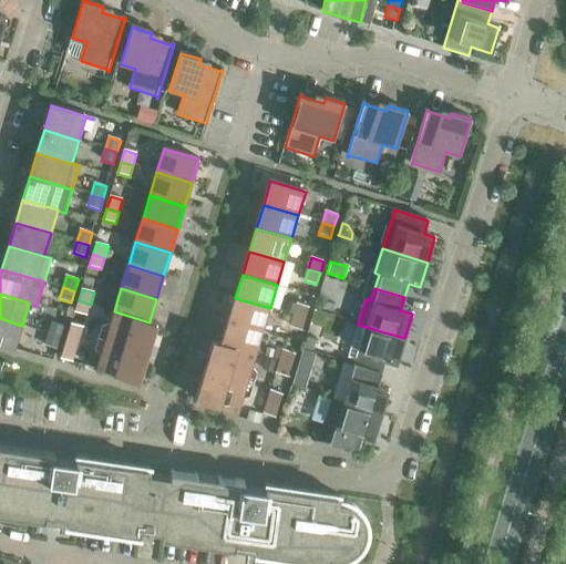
[(235,298),(228,321),(263,331),(270,308),(235,298)]
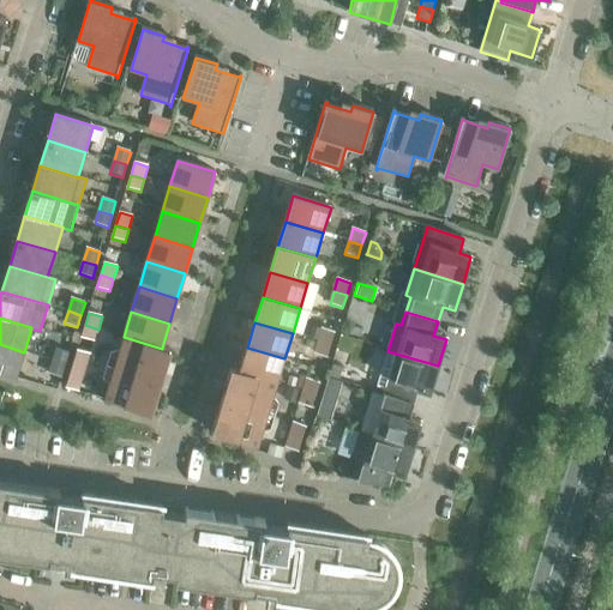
[(98,330),(85,325),(82,338),(94,342),(98,330)]
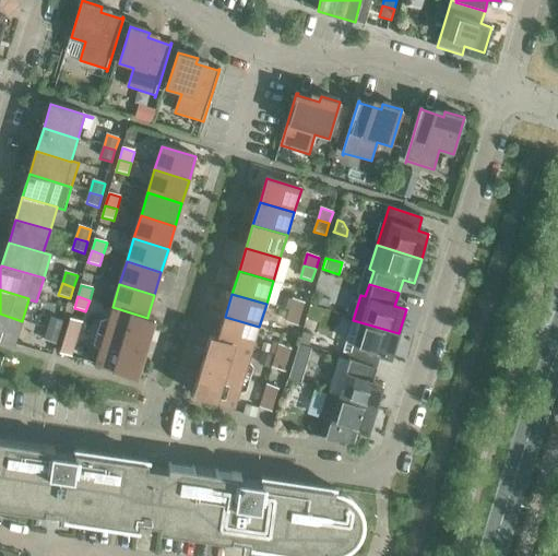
[(330,302),(319,298),(317,305),(328,308),(330,302)]
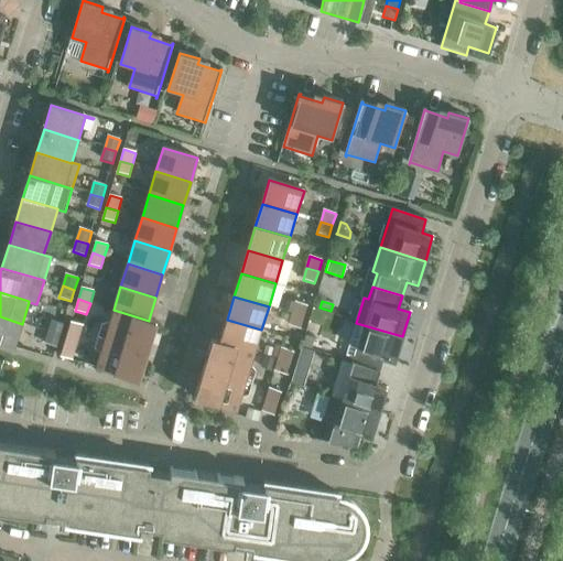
[(307,305),(295,302),(292,314),(304,317),(307,305)]
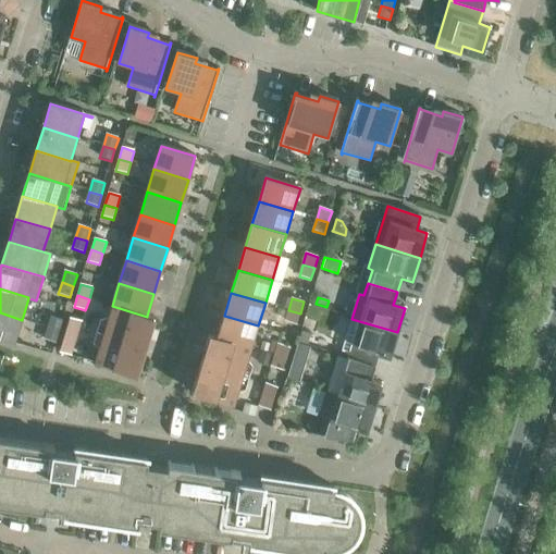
[(112,306),(103,334),(146,347),(155,318),(147,316),(147,317),(112,306)]
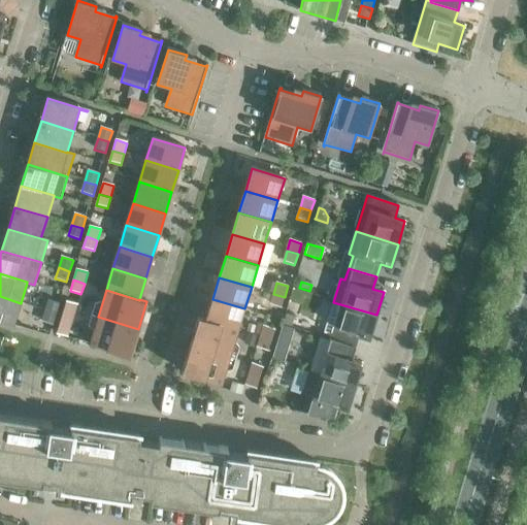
[(282,306),(284,299),(285,297),(273,294),(270,304),(281,308),(282,306)]
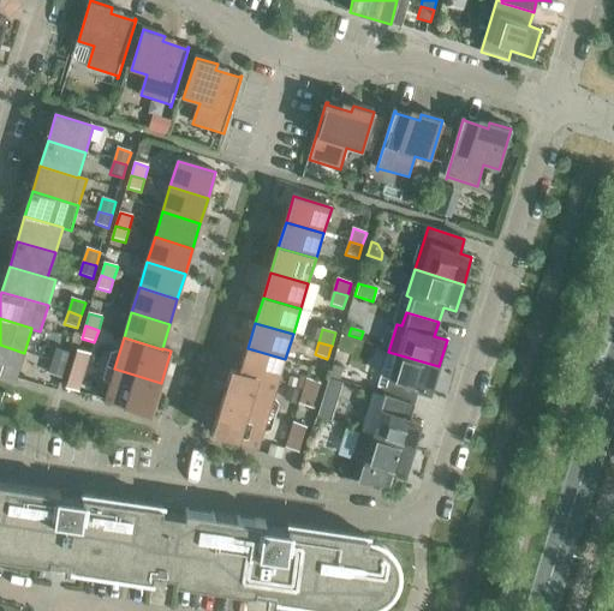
[(0,345),(0,373),(25,382),(27,382),(17,378),(24,353),(0,345)]
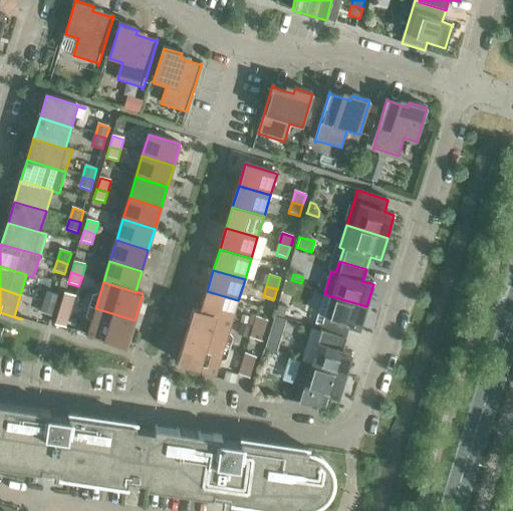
[(200,312),(232,321),(238,300),(207,291),(201,311),(200,312)]
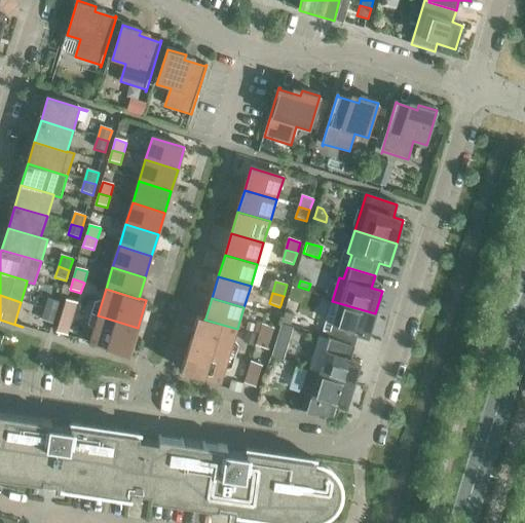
[(45,309),(57,313),(60,302),(48,299),(45,309)]
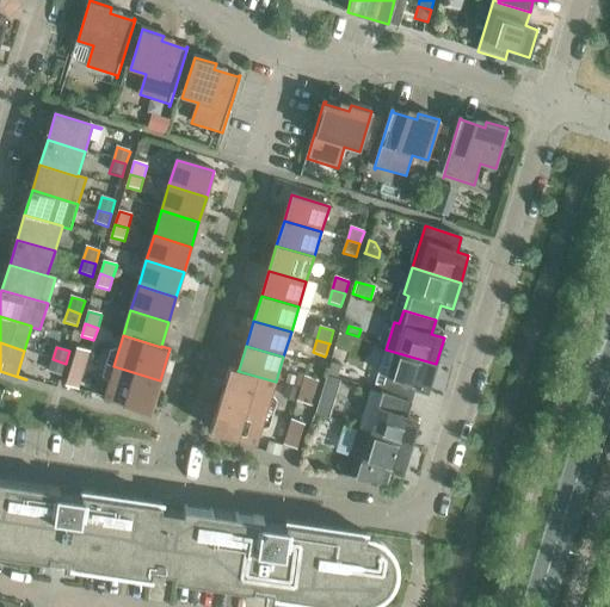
[(73,361),(86,365),(90,353),(78,348),(73,361)]
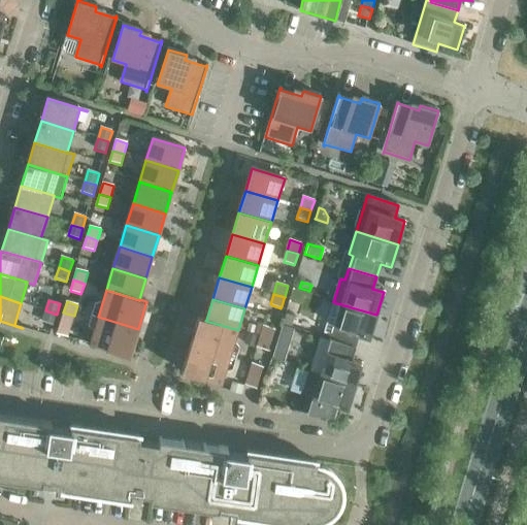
[(322,337),(327,338),(355,348),(359,335),(369,338),(376,315),(333,302),(322,337)]
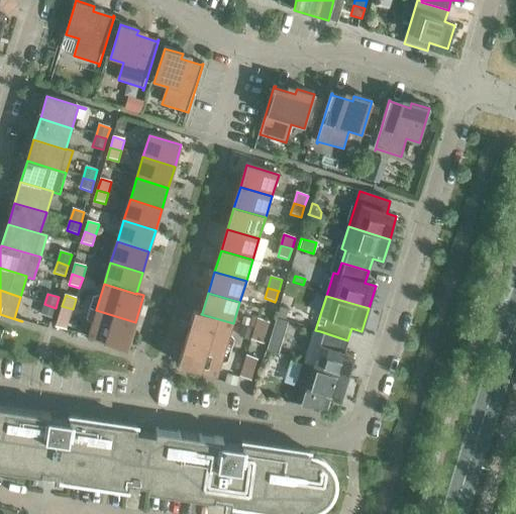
[(56,308),(44,304),(41,315),(52,319),(56,308)]
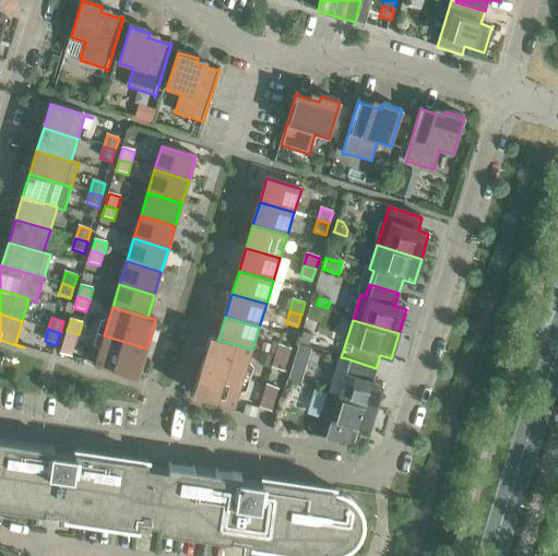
[(63,342),(75,346),(79,334),(67,331),(63,342)]
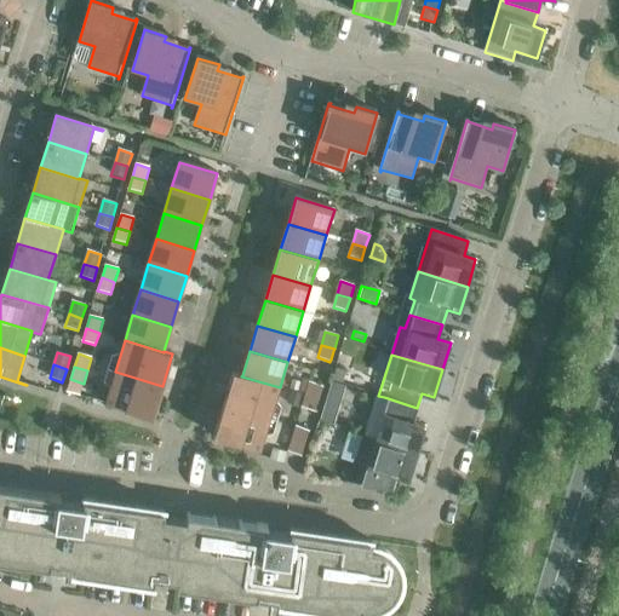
[(337,370),(333,383),(343,385),(347,373),(337,370)]
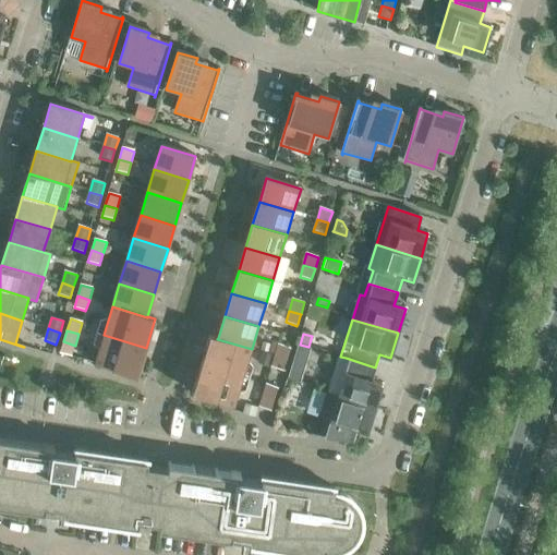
[(136,377),(146,348),(104,335),(95,364),(136,377)]
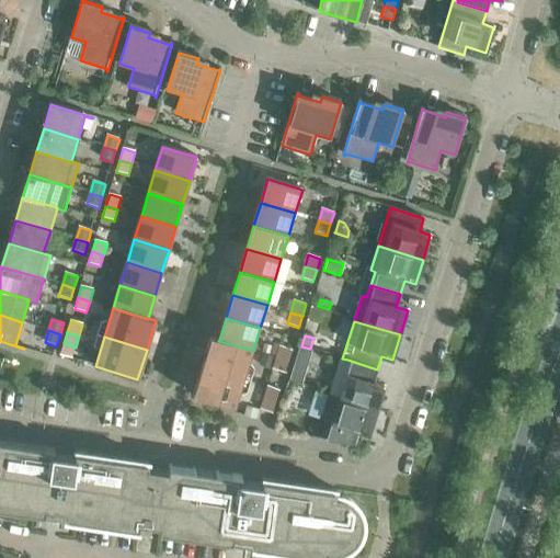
[(212,338),(203,366),(244,379),(253,351),(218,341),(219,340),(212,338)]
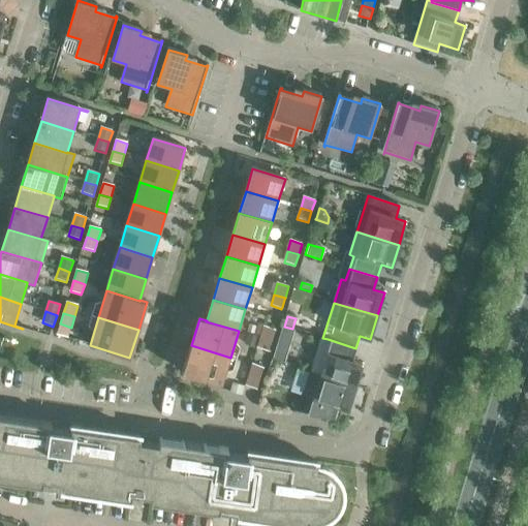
[(71,328),(60,323),(57,335),(68,338),(71,328)]
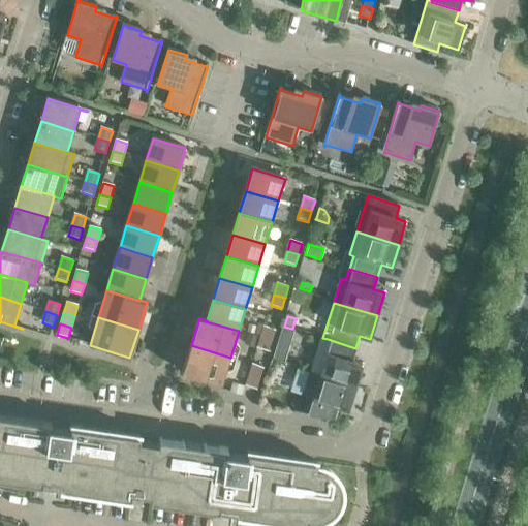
[(260,338),(272,341),(275,330),(264,327),(260,338)]
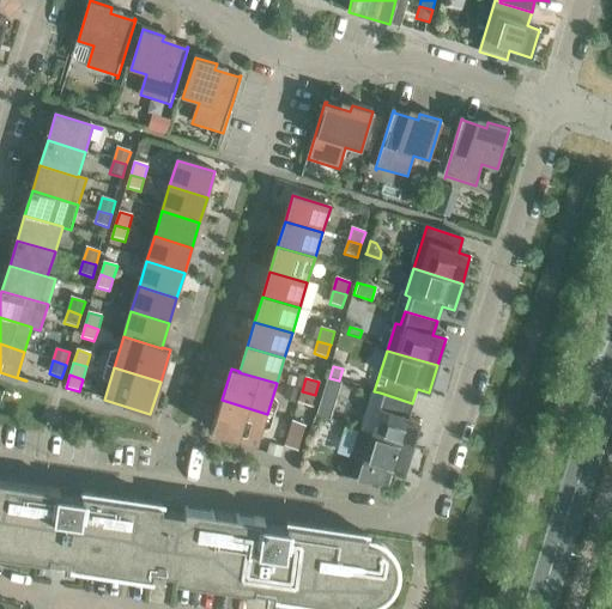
[(289,389),(285,401),(298,405),(298,403),(302,393),(289,389)]
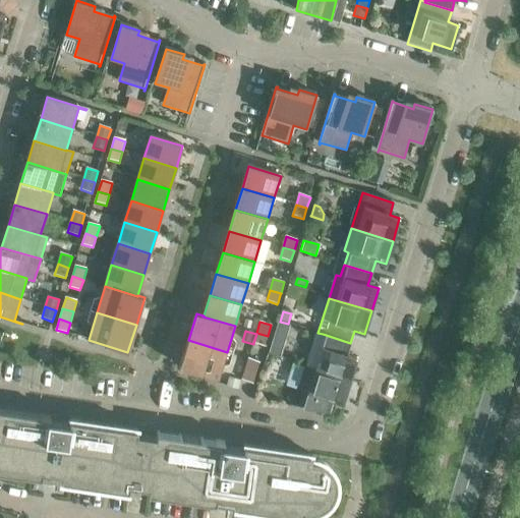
[(268,336),(256,333),(256,334),(253,343),(265,347),(268,336)]
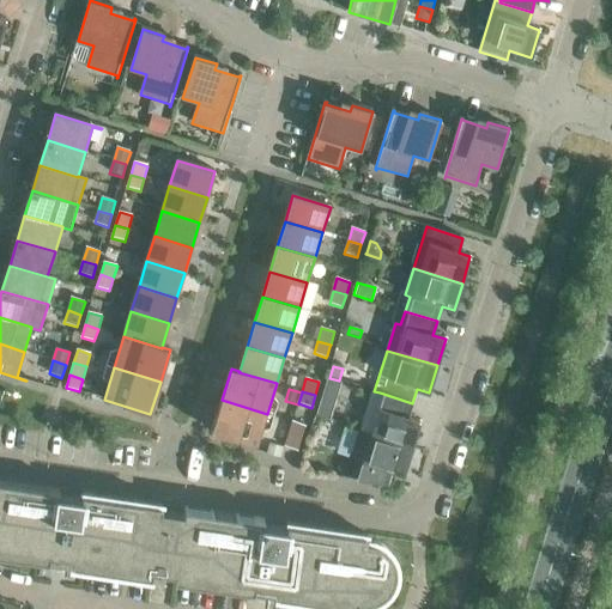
[(412,403),(380,393),(374,408),(377,409),(369,434),(412,448),(420,421),(407,418),(412,403)]
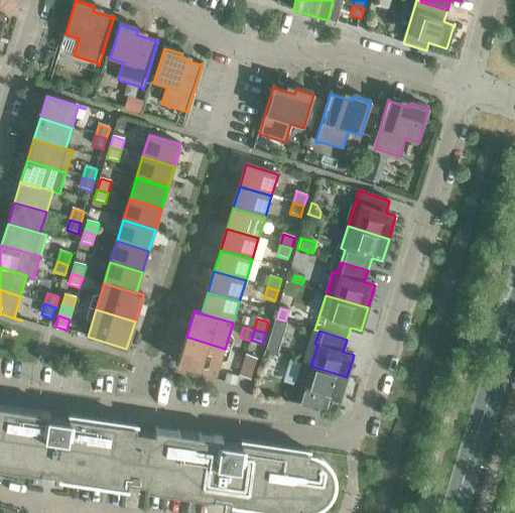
[(278,357),(284,339),(272,335),(266,353),(278,357)]
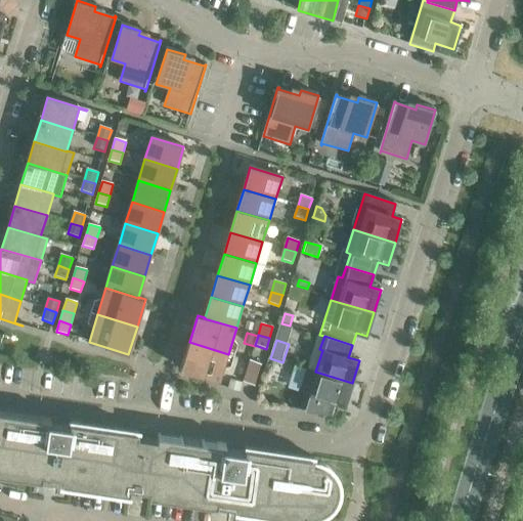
[(220,382),(228,354),(189,342),(180,370),(220,382)]
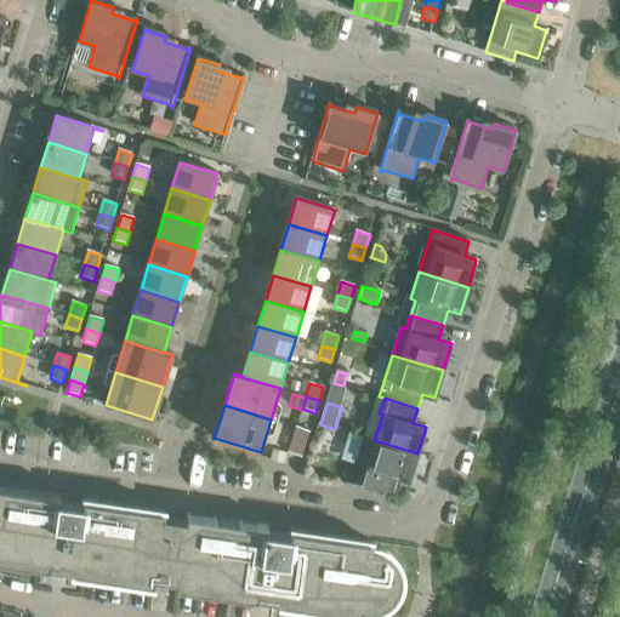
[(293,440),(306,445),(310,432),(296,428),(293,440)]
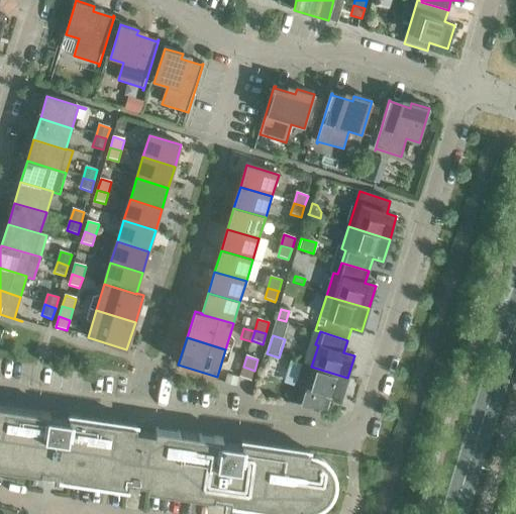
[(254,371),(243,367),(240,378),(251,381),(254,371)]
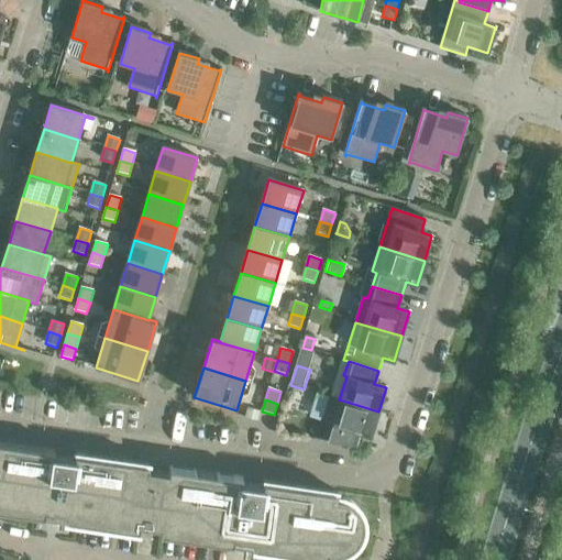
[(378,412),(339,399),(332,424),(329,423),(326,436),(326,437),(355,447),(359,434),(371,437),(378,412)]
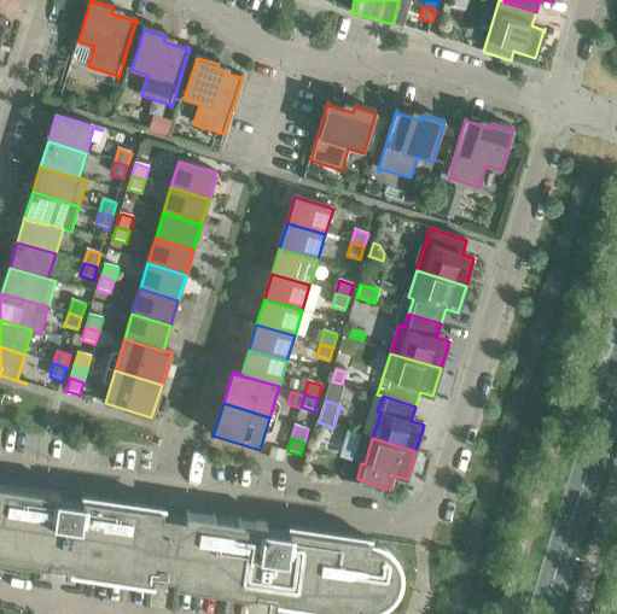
[(269,460),(284,463),(286,454),(273,450),(269,460)]
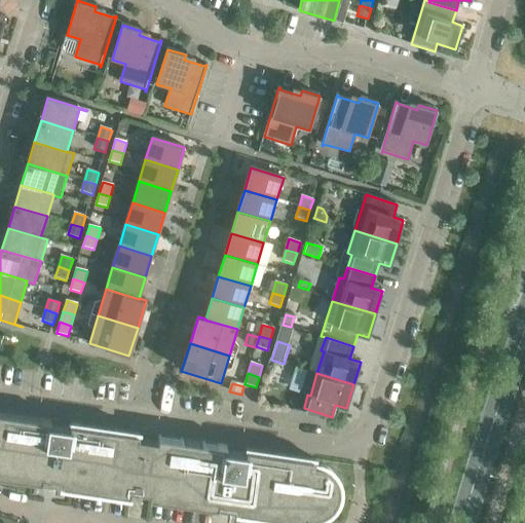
[(319,467),(314,467),(315,460),(247,451),(246,455),(227,453),(227,448),(159,438),(158,443),(139,440),(140,435),(71,424),(70,430),(50,427),(51,422),(0,414),(0,478),(43,484),(43,479),(63,482),(62,487),(130,497),(132,492),(151,495),(150,500),(219,511),(219,505),(238,508),(237,513),(299,522),(306,522),(307,518),(311,519),(313,519),(317,519),(320,518),(324,517),(326,517),(329,514),(331,513),(332,512),(334,510),(335,509),(336,507),(337,506),(338,503),(339,501),(340,499),(340,497),(340,495),(340,493),(340,491),(340,489),(340,487),(339,485),(339,483),(338,481),(337,479),(335,476),(332,473),(329,471),(327,470),(323,468),(321,467),(319,467)]
